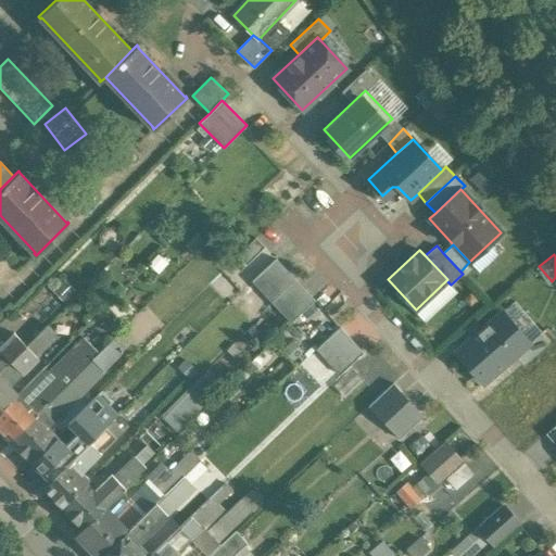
[(276,258),(252,280),(272,302),(295,279),(276,258)]
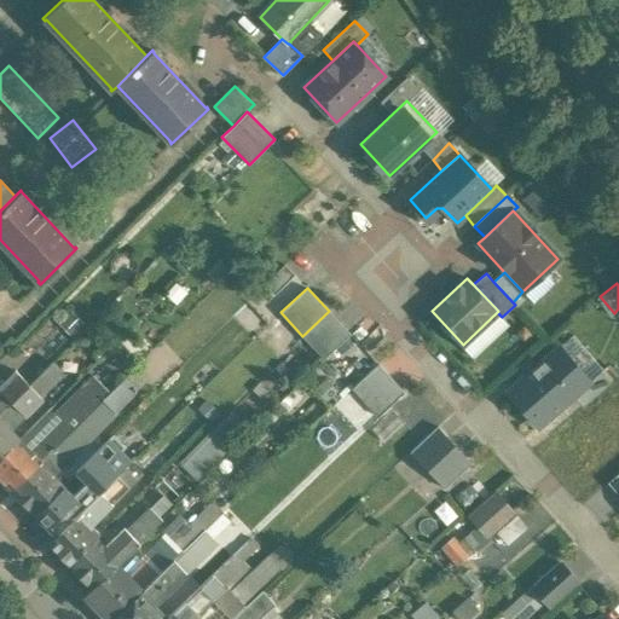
[(329,311),(302,336),(324,359),(351,334),(329,311)]
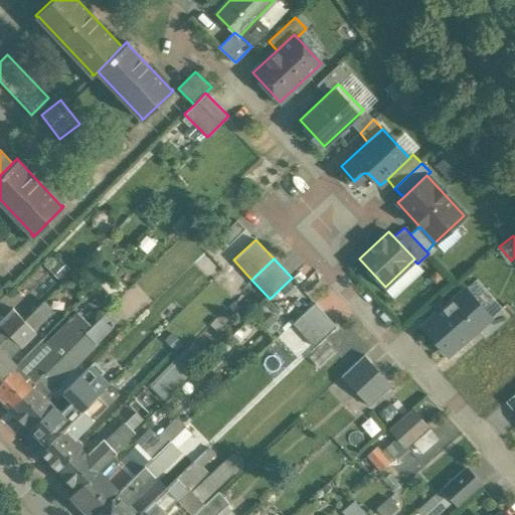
[(465,290),(422,326),(448,354),(490,318),(465,290)]
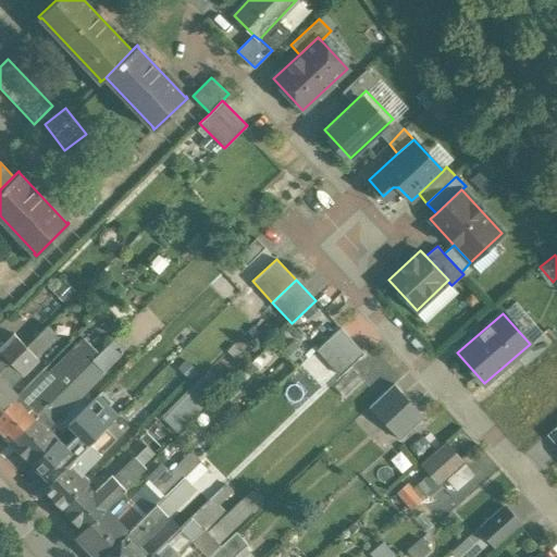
[(41,351),(61,337),(52,324),(33,338),(41,351)]
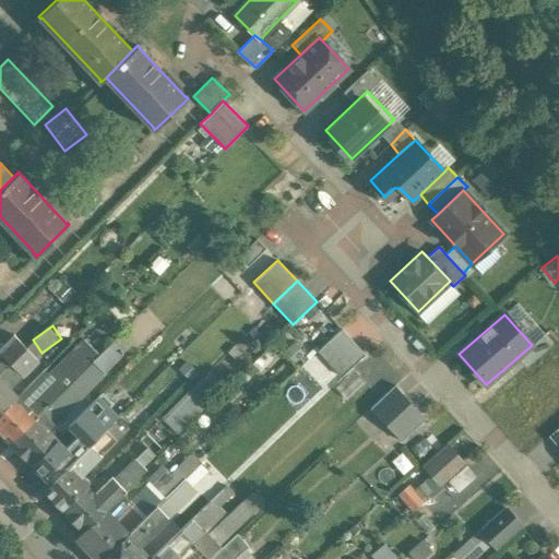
[(345,325),(321,348),(346,375),(370,353),(345,325)]
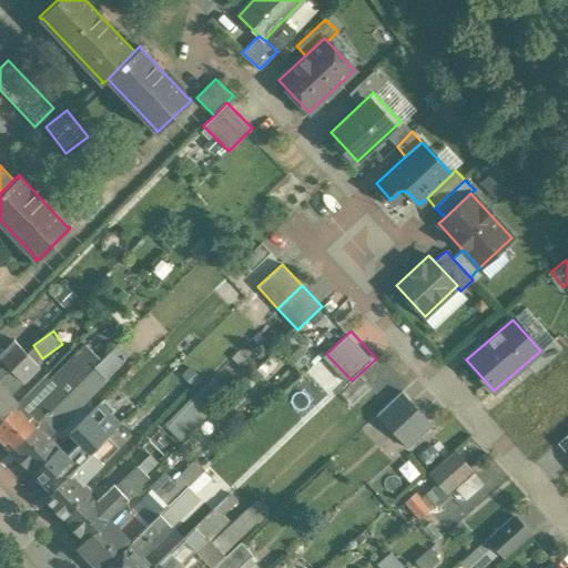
[(18,337),(0,354),(0,358),(1,361),(11,369),(26,354),(17,345),(21,341),(18,337)]
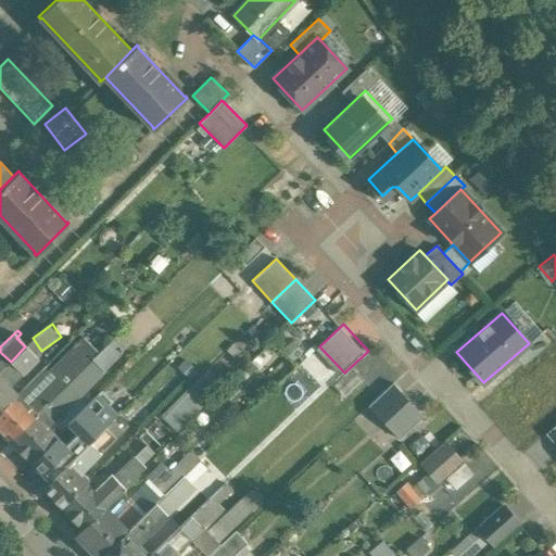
[(131,341),(121,331),(113,339),(123,350),(131,341)]
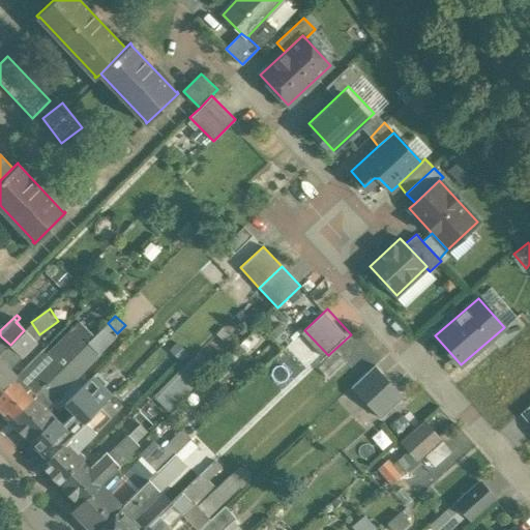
[(107,323),(87,343),(88,343),(97,352),(117,333),(108,323),(107,323)]
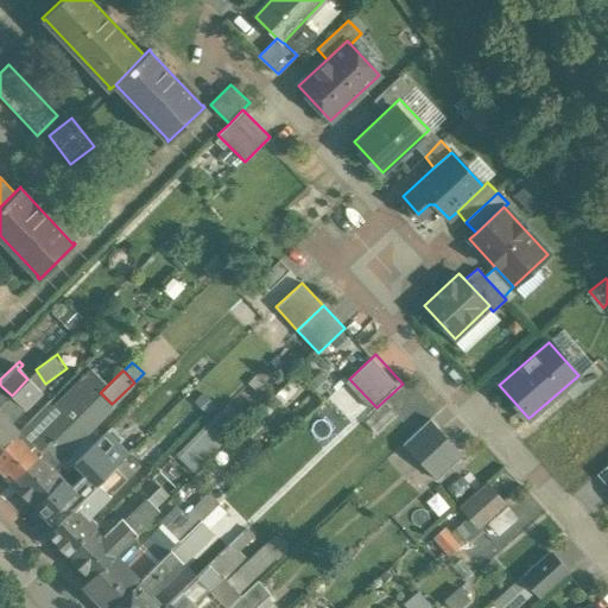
[(27,379),(12,396),(23,407),(24,409),(45,387),(40,384),(37,388),(27,379)]
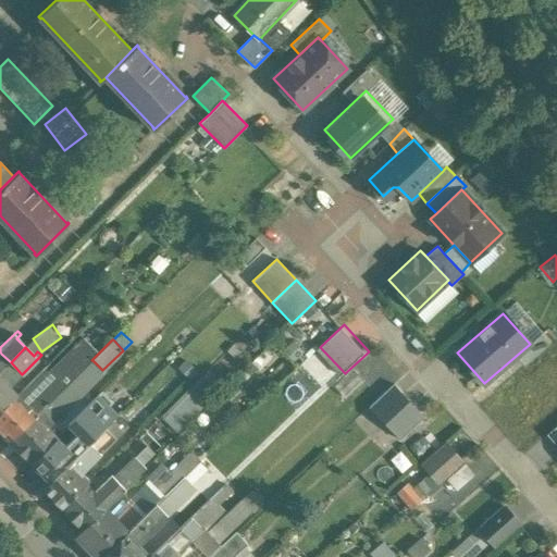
[(1,354),(0,354),(0,372),(11,362),(1,354)]
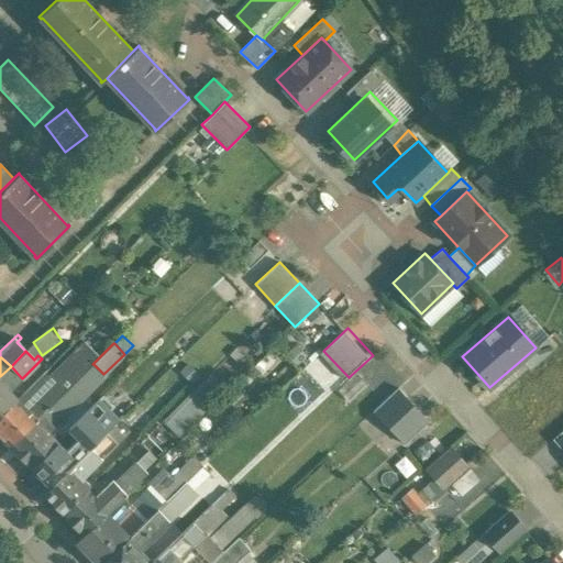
[(94,364),(68,389),(79,399),(77,401),(79,403),(105,376),(103,374),(94,364)]
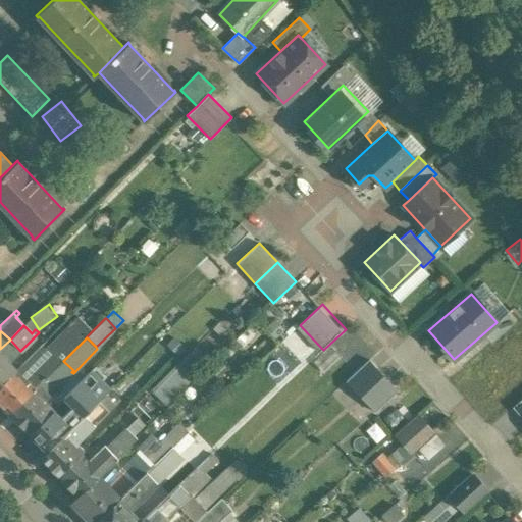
[(19,350),(10,340),(0,349),(0,351),(2,349),(8,354),(19,350)]
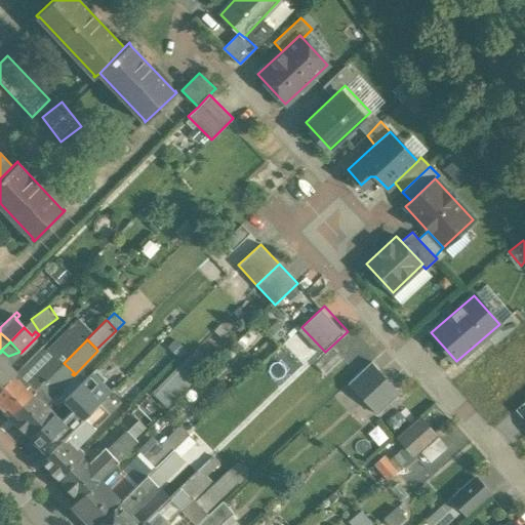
[(53,353),(39,367),(49,376),(64,363),(53,353)]
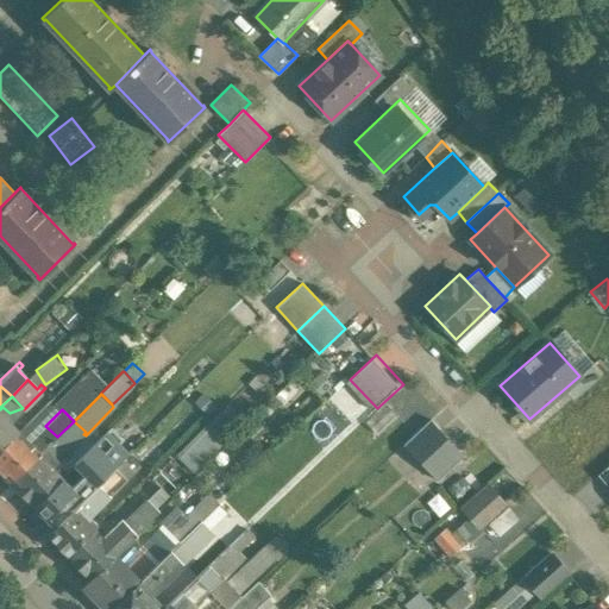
[(0,451),(19,433),(0,413),(0,451)]
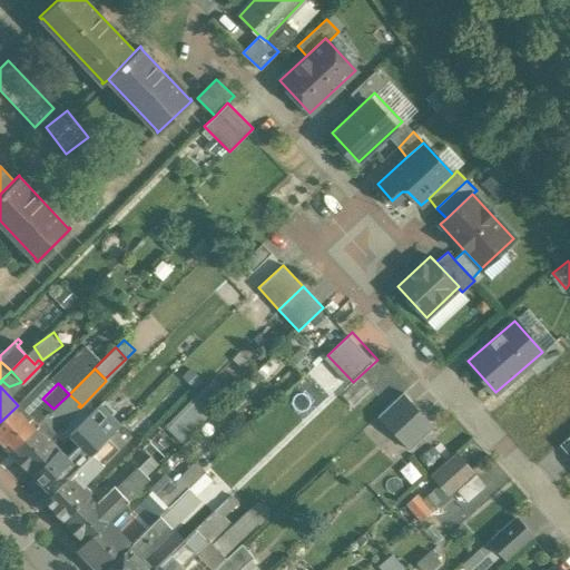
[(430,423),(403,393),(379,415),(410,450),(434,426),(430,423)]
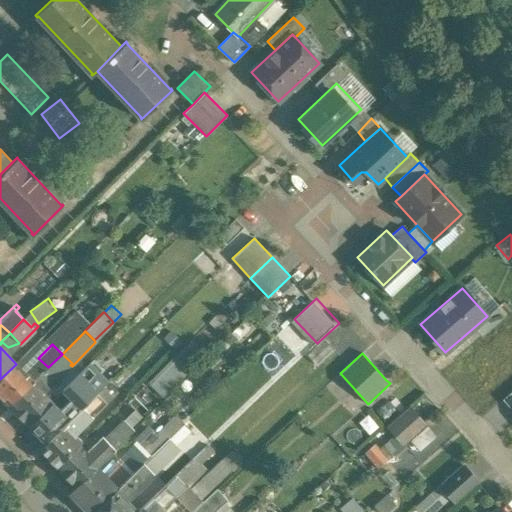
[(48,367),(45,370),(52,378),(55,380),(70,365),(72,363),(62,354),(48,367)]
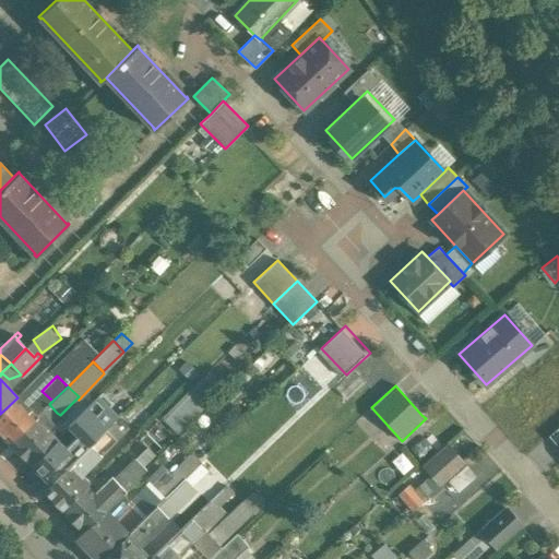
[(179,432),(211,403),(195,388),(165,417),(179,432)]
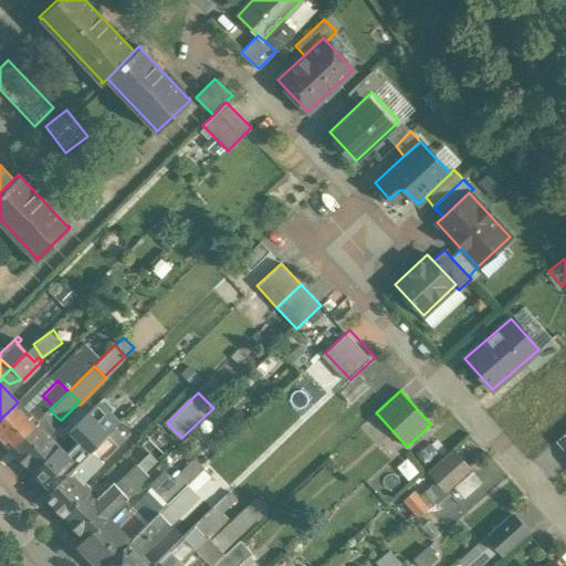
[(42,396),(27,411),(37,422),(50,409),(53,406),(42,396)]
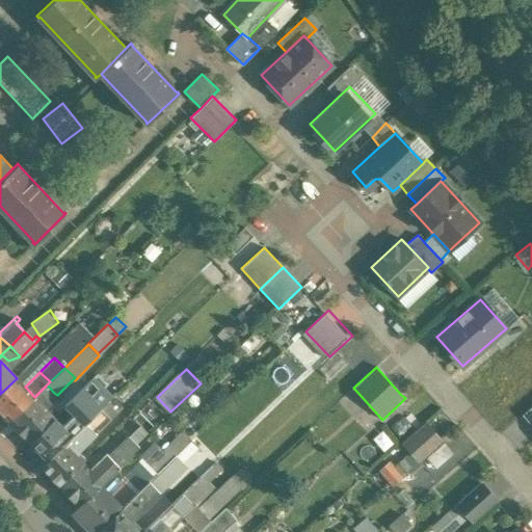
[(17,378),(0,394),(0,410),(10,422),(34,397),(25,387),(17,378)]
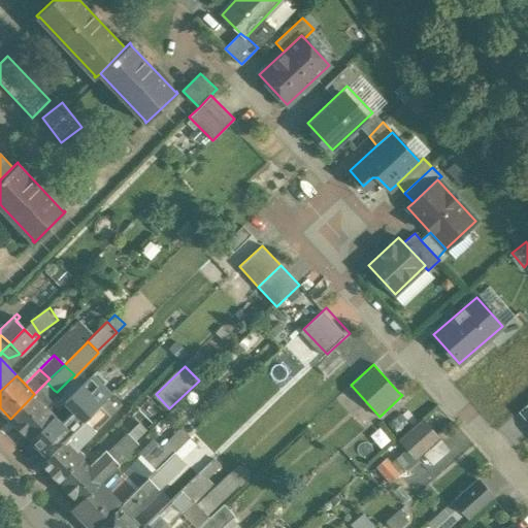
[(54,390),(46,382),(34,394),(42,402),(43,396),(48,396),(54,390)]
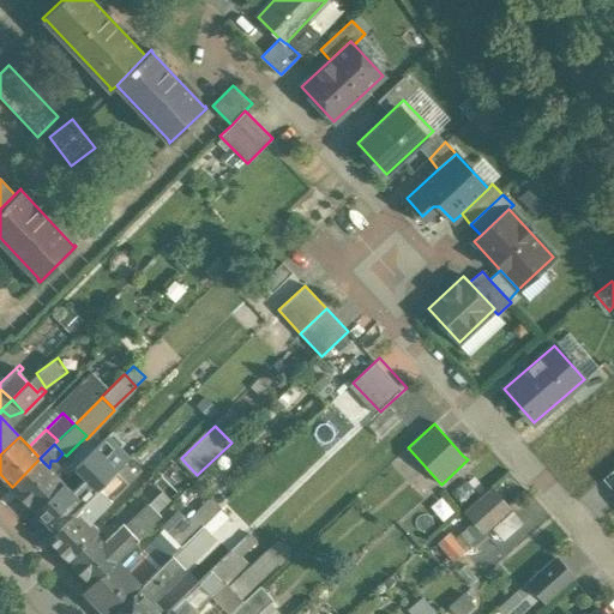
[(109,452),(84,476),(88,480),(97,489),(122,464),(109,452)]
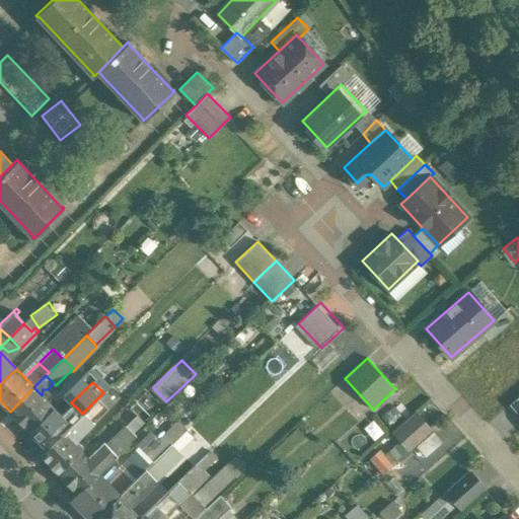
[(33,387),(10,412),(28,431),(52,406),(42,395),(33,387)]
